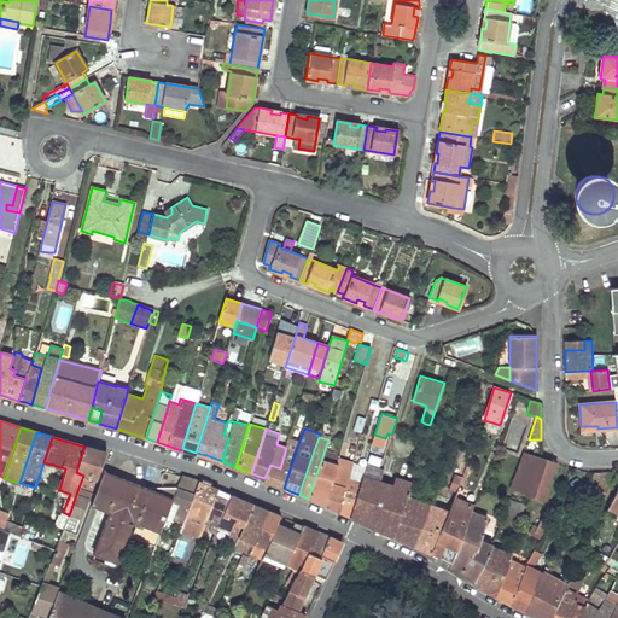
[(273,484),(284,488),(299,441),(289,438),(286,448),(280,468),(270,465),(264,478),(264,481),(273,484)]
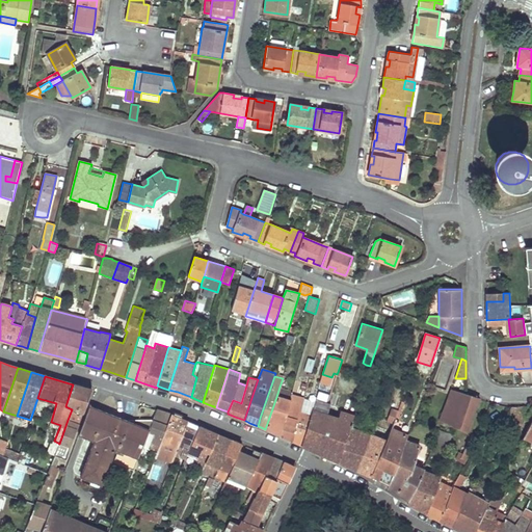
[(72,409),(68,420),(78,423),(90,391),(73,384),(65,406),(72,409)]
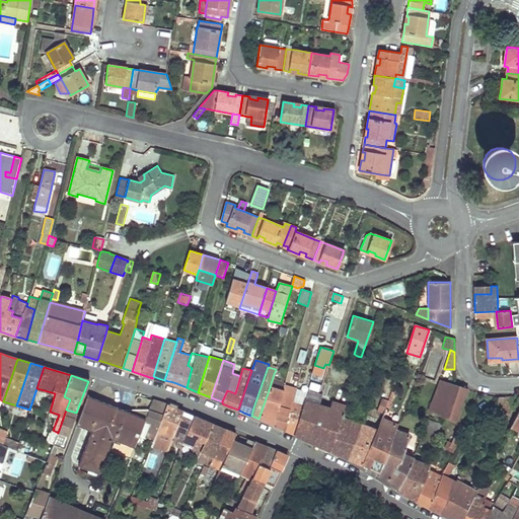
[(282,391),(283,386),(285,381),(273,377),(270,387),(282,391)]
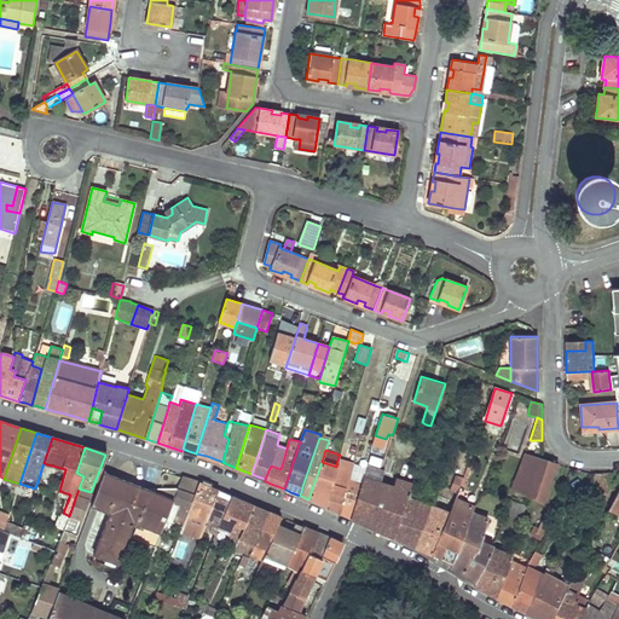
[(512,489),(526,495),(542,502),(557,464),(554,463),(541,460),(525,453),(512,489)]
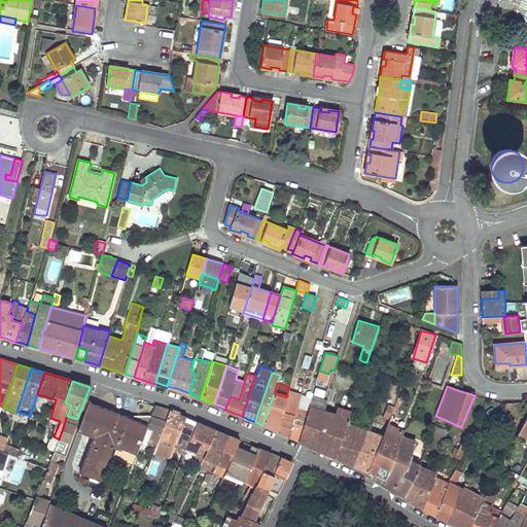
[(287,392),(286,397),(277,430),(281,432),(288,435),(300,398),(300,397),(300,396),(287,392)]
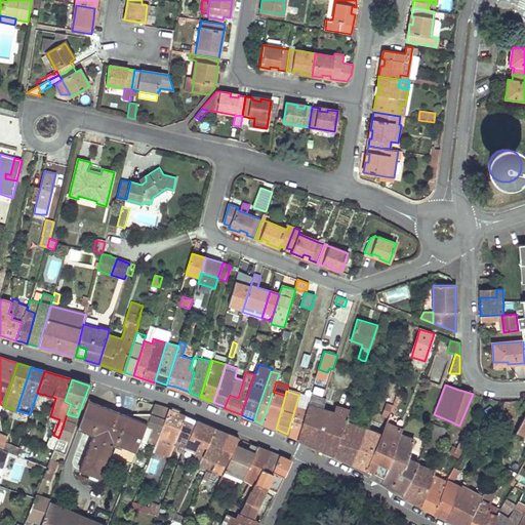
[(268,426),(276,429),(285,396),(273,392),(261,423),(268,426)]
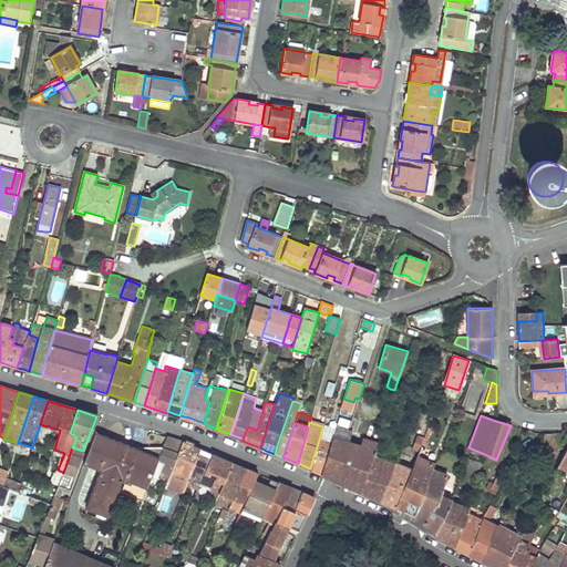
[(360,444),(349,441),(346,440),(349,429),(337,425),(334,432),(321,474),(341,483),(359,491),(377,443),(369,441),(362,437),(360,444)]
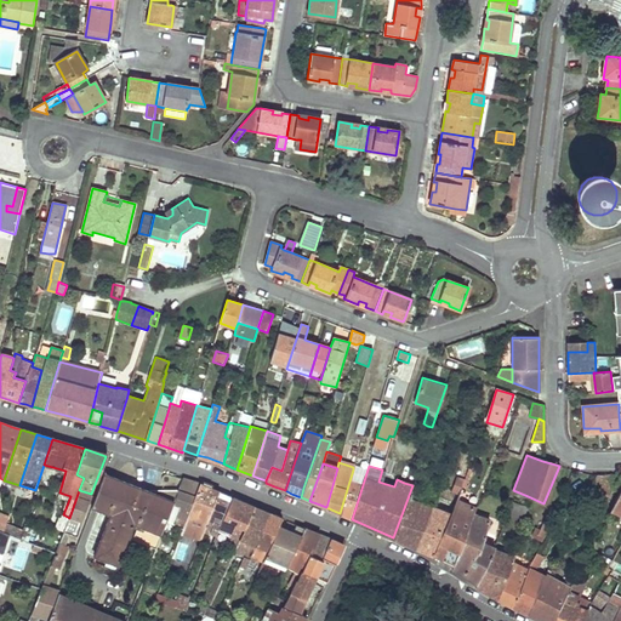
[(346,517),(352,519),(366,473),(353,468),(353,469),(340,513),(346,517)]
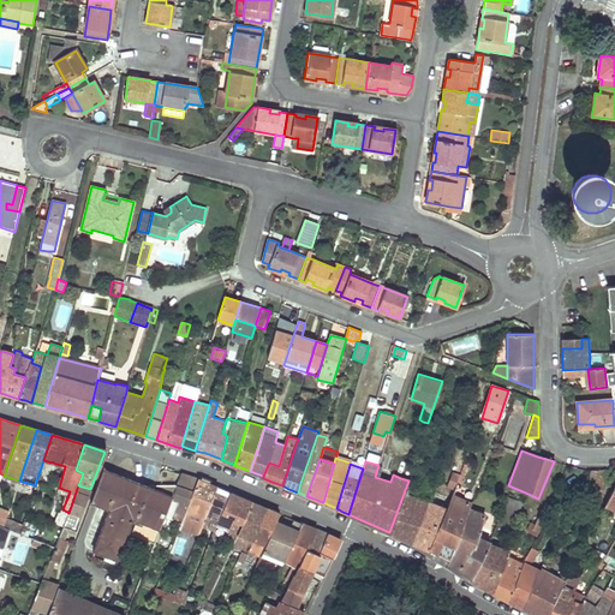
[(577,497),(583,501),(590,505),(595,496),(603,500),(614,473),(614,469),(590,470),(577,497)]
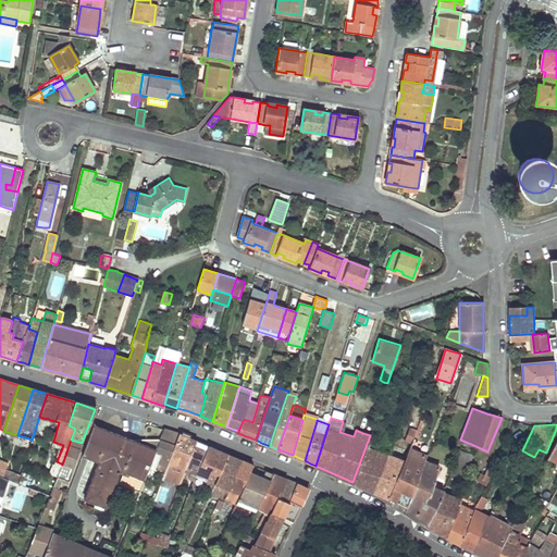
[(132,441),(93,425),(82,455),(85,457),(99,461),(84,498),(95,503),(93,508),(104,512),(121,472),(124,473),(120,484),(139,492),(151,460),(156,450),(160,440),(140,440),(132,441)]
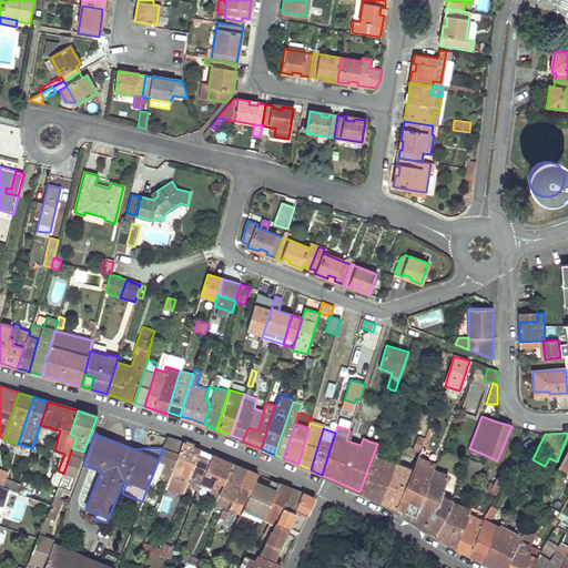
[(413,448),(416,450),(419,452),(424,438),(417,436),(413,448)]
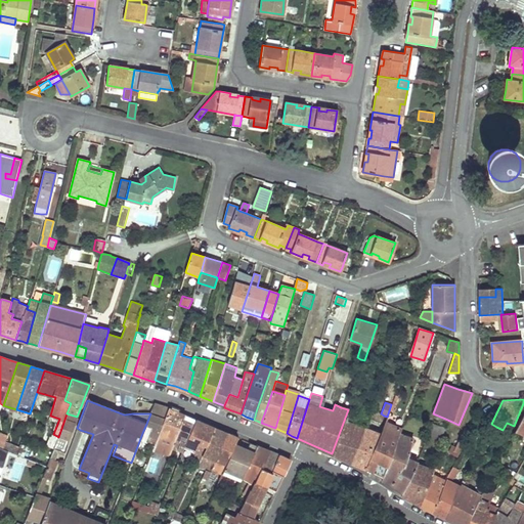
[(146,439),(155,442),(168,409),(160,406),(154,404),(150,413),(146,424),(151,426),(147,436),(146,439)]
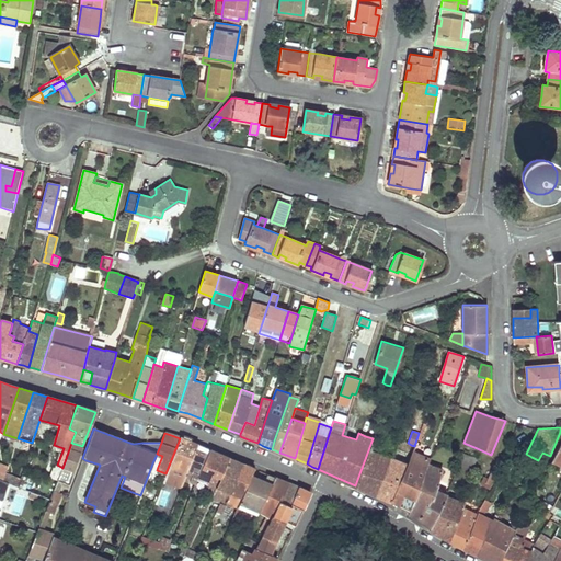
[(182,488),(185,479),(198,446),(187,442),(180,438),(165,473),(163,481),(182,488)]
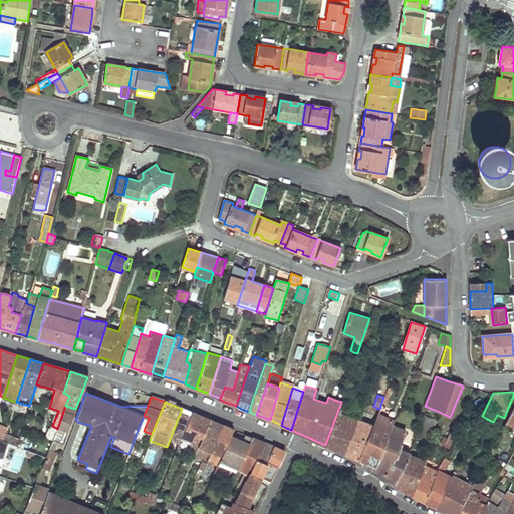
[(339,451),(344,454),(357,420),(340,414),(344,403),(341,402),(325,445),(339,451)]
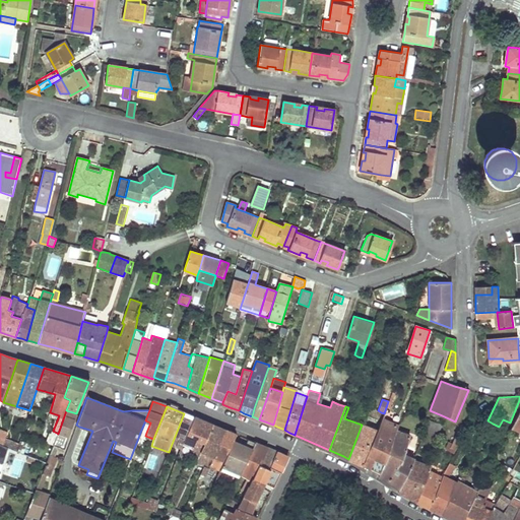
[(76,413),(66,410),(58,434),(55,441),(51,450),(47,462),(23,519),(30,519),(33,516),(41,519),(49,499),(50,496),(40,493),(44,484),(47,475),(49,476),(56,457),(54,456),(57,447),(62,449),(66,438),(66,439),(73,418),(74,418),(76,413)]
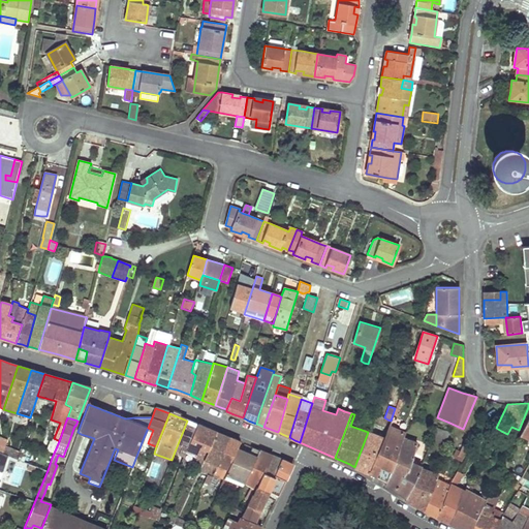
[(185,456),(186,453),(196,425),(191,423),(187,421),(175,452),(185,456)]
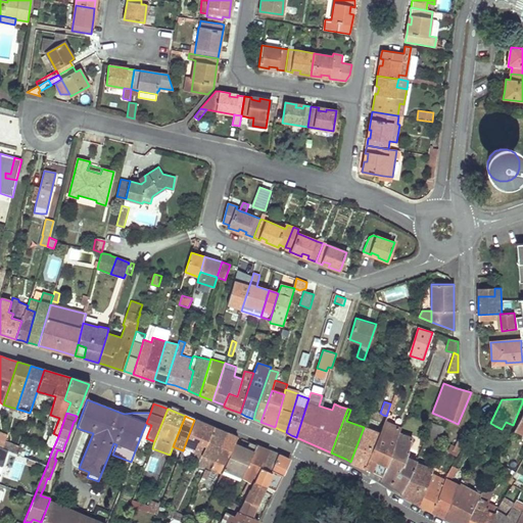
[(513,432),(514,432),(515,431),(522,434),(522,417),(521,416),(513,432)]
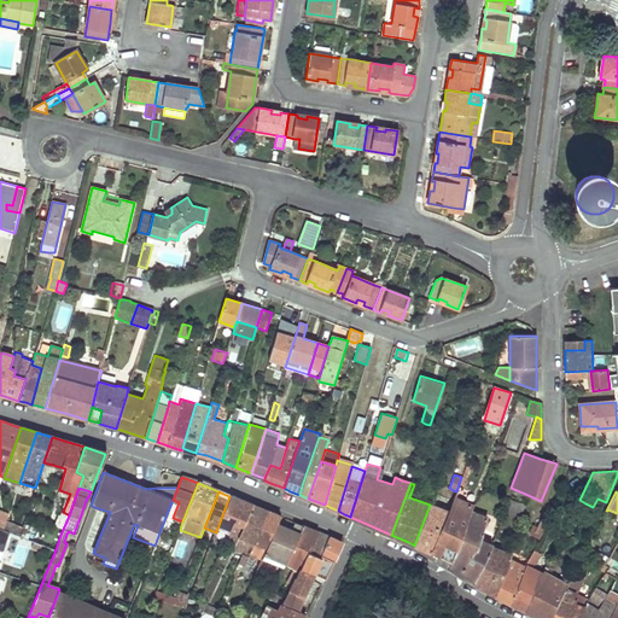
[(217,529),(227,532),(233,517),(246,522),(252,506),(242,501),(229,496),(217,529)]
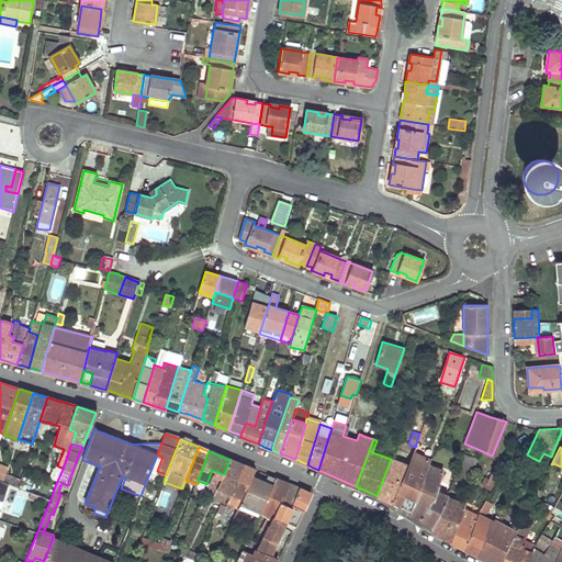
[(400,506),(411,510),(428,465),(430,460),(414,452),(413,452),(407,465),(391,503),(392,503),(400,506)]
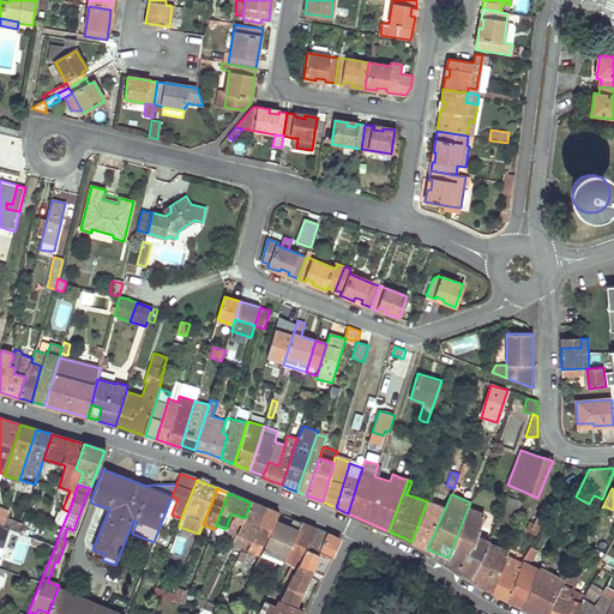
[(521,500),(506,494),(495,523),(500,524),(504,512),(516,517),(521,500)]
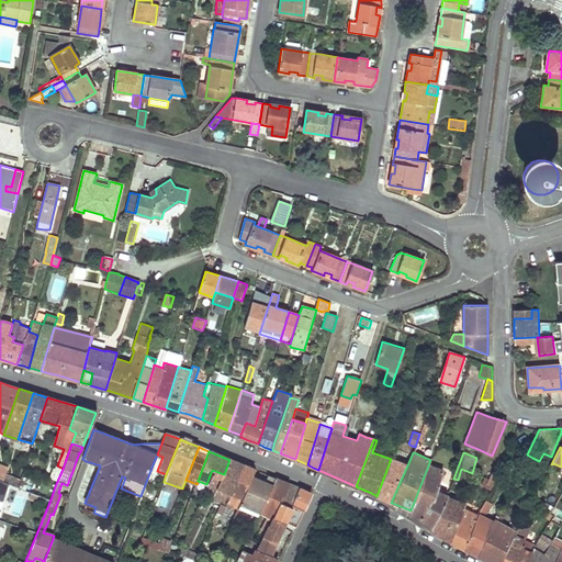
[(153,464),(158,468),(163,457),(157,454),(153,464)]
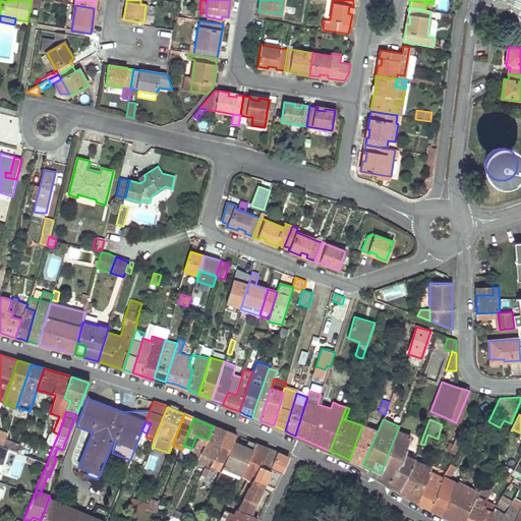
[(355,462),(362,466),(378,431),(362,425),(349,460),(355,462)]
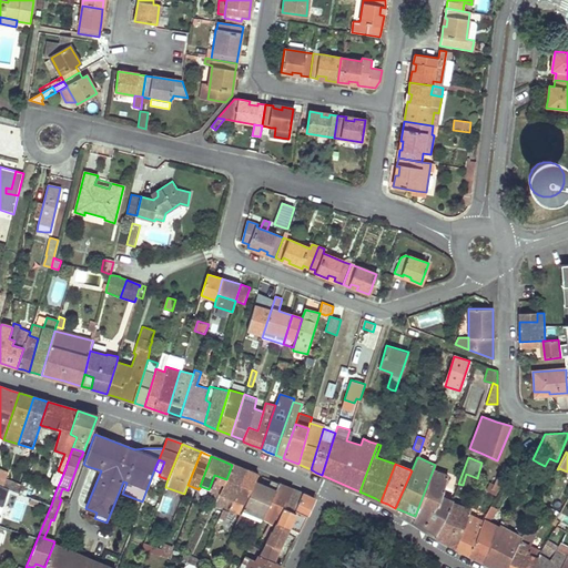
[(229,511),(230,509),(245,470),(236,467),(232,465),(226,479),(214,475),(209,489),(208,493),(217,496),(214,505),(223,509),(229,511)]
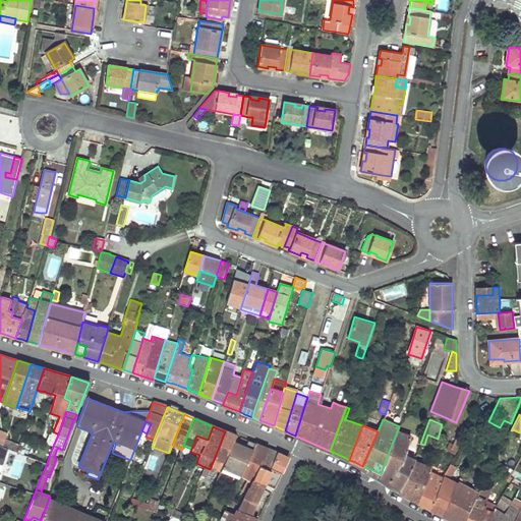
[(55,442),(58,435),(53,431),(52,431),(49,439),(55,442)]
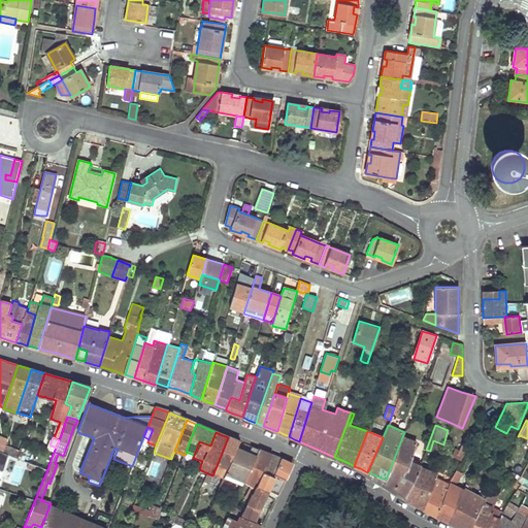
[(223,479),(223,477),(236,448),(239,442),(233,439),(228,437),(213,473),(223,479)]
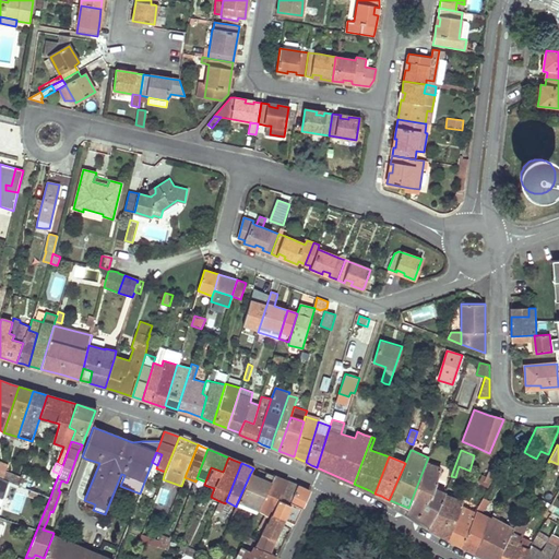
[(419,520),(428,525),(443,494),(444,492),(435,489),(440,468),(426,463),(408,508),(407,511),(419,520)]
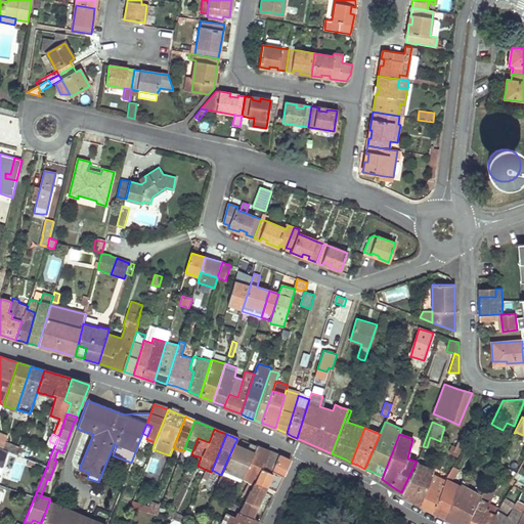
[(457,456),(465,442),(460,439),(455,446),(451,444),(448,452),(457,456)]
